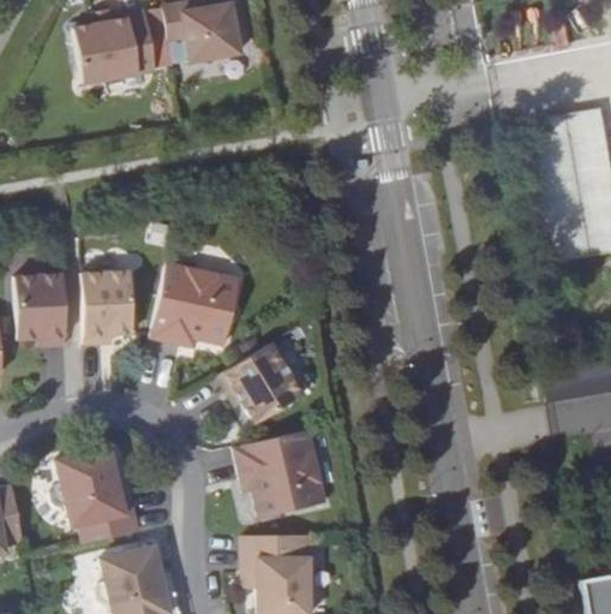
[(187,0),(165,4),(171,40),(187,37),(191,61),(243,53),(233,1),(201,7),(198,0),(187,0)]
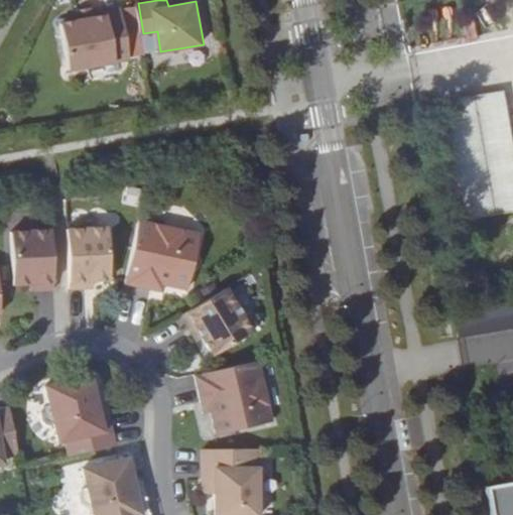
[(93,13),(94,17),(81,19),(62,23),(71,70),(132,58),(123,7),(93,13)]
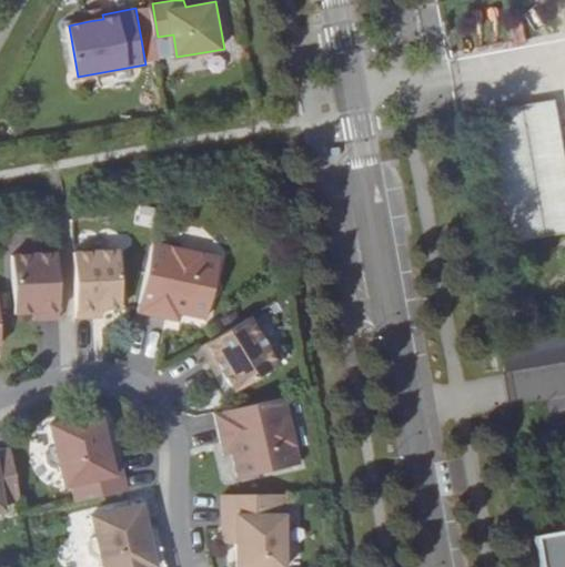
[(103,8),(87,11),(89,21),(103,19),(102,14),(103,13),(103,8)]
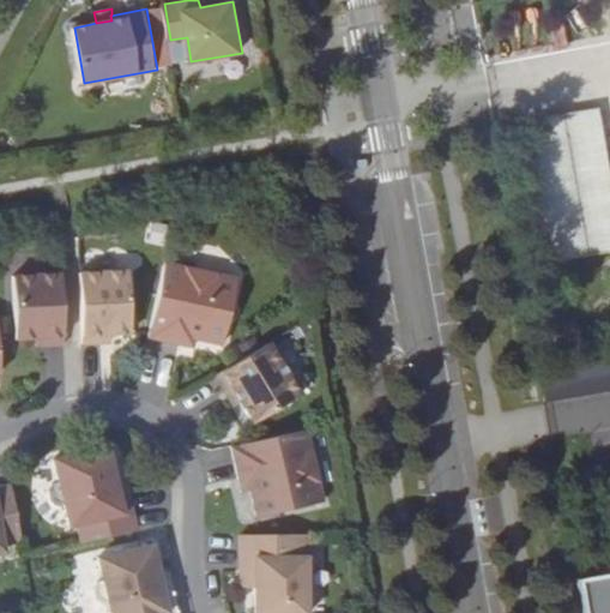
[(557,260),(609,251),(609,154),(602,107),(532,119),(557,260)]
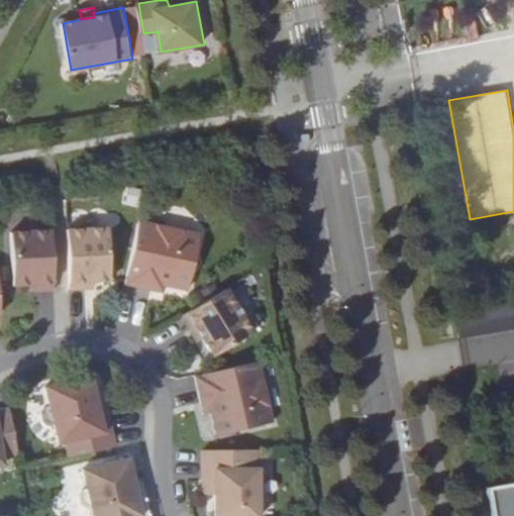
[(250,165),(239,167),(243,185),(253,184),(250,165)]
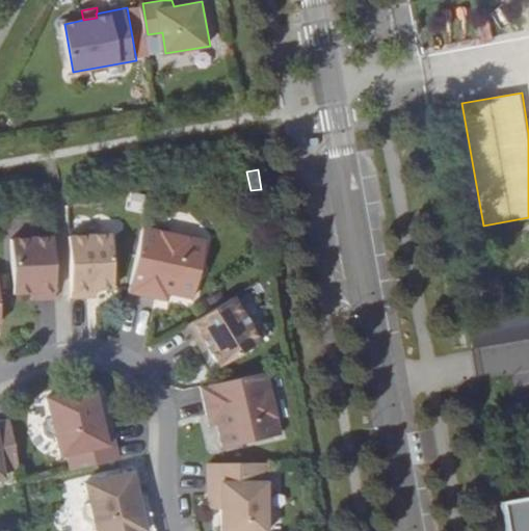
[(144,226),(130,292),(158,299),(161,284),(166,286),(165,291),(170,293),(194,298),(207,240),(144,226)]
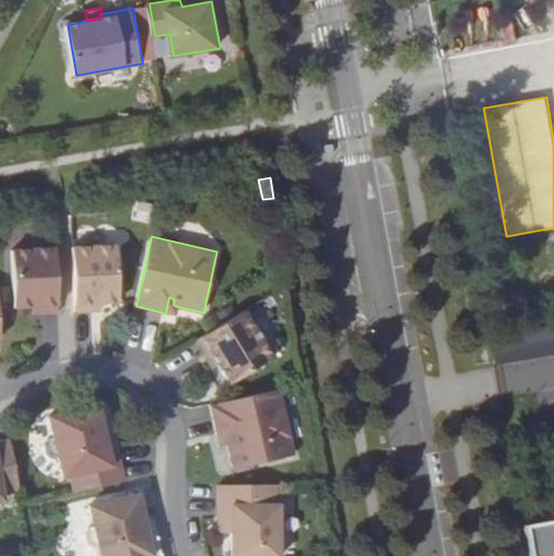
[(76,311),(95,310),(95,303),(102,303),(121,301),(118,246),(74,247),(75,283),(76,311)]
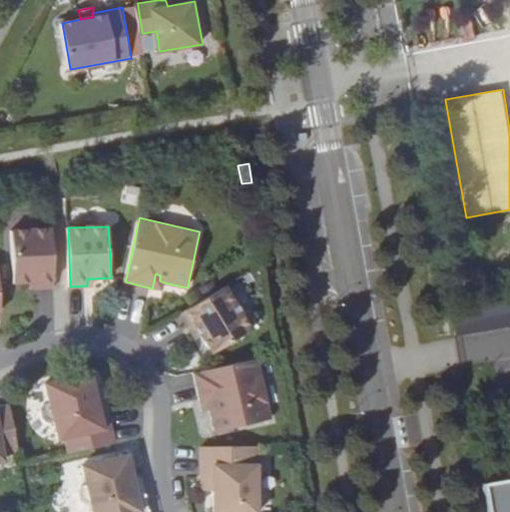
[(56,287),(53,228),(12,229),(15,283),(32,282),(39,281),(40,288),(56,287)]
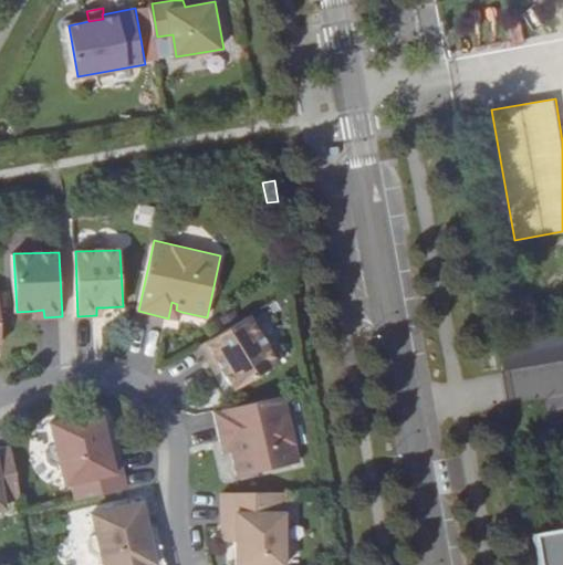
[(177,304),(171,302),(168,318),(180,321),(181,312),(176,310),(177,304)]
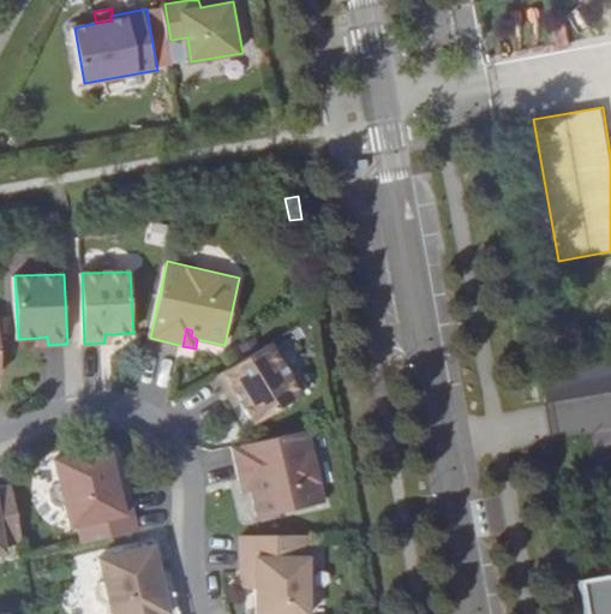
[(219,375),(228,392),(234,388),(243,401),(256,423),(304,394),(271,343),(219,375)]
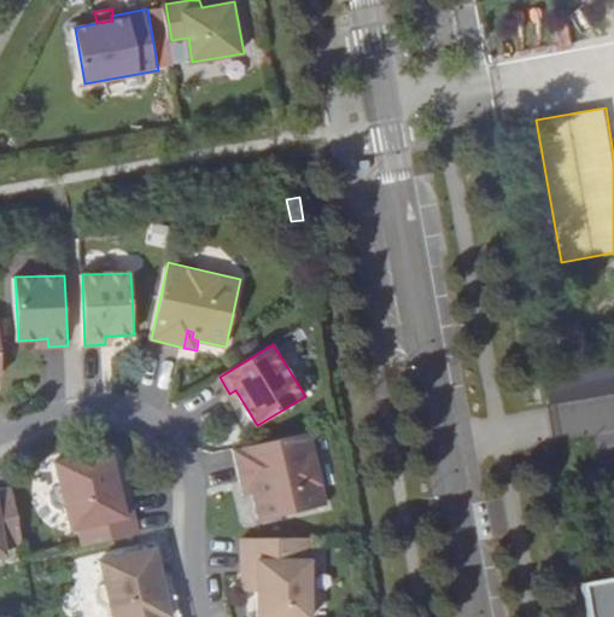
[(548,400),(613,394),(613,361),(545,368),(548,400)]
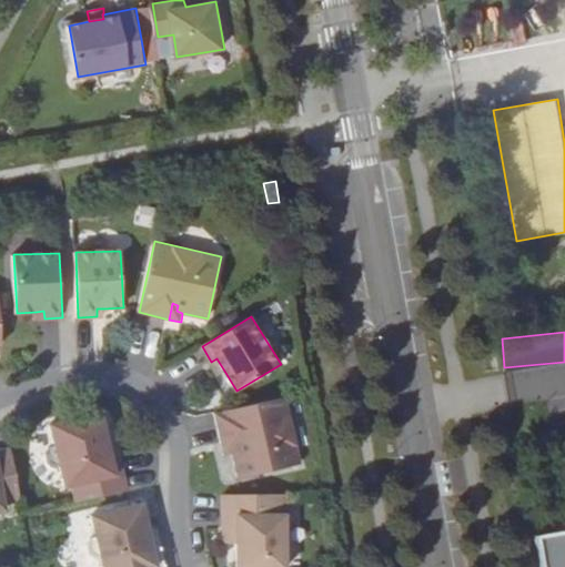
[(217,358),(211,362),(218,375),(224,371),(217,358)]
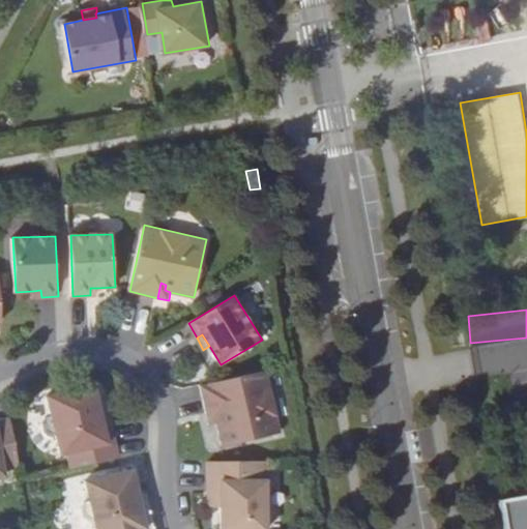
[(267,370),(202,385),(208,412),(223,409),(224,414),(217,415),(218,421),(224,445),(281,433),(267,370)]
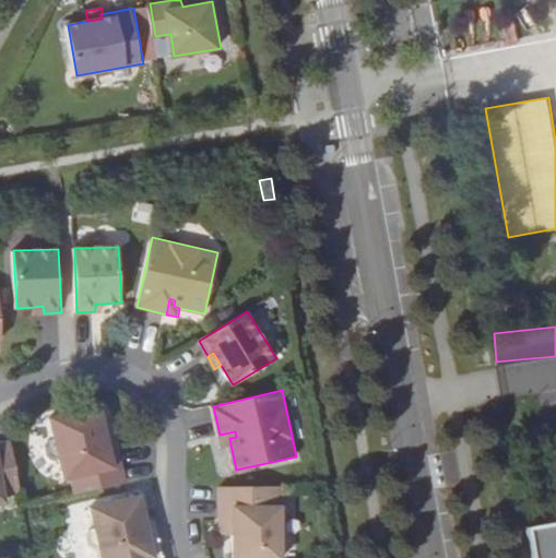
[(127,481),(119,448),(111,449),(101,405),(50,417),(56,438),(50,440),(46,446),(48,455),(55,460),(60,459),(66,479),(73,477),(77,494),(127,481)]
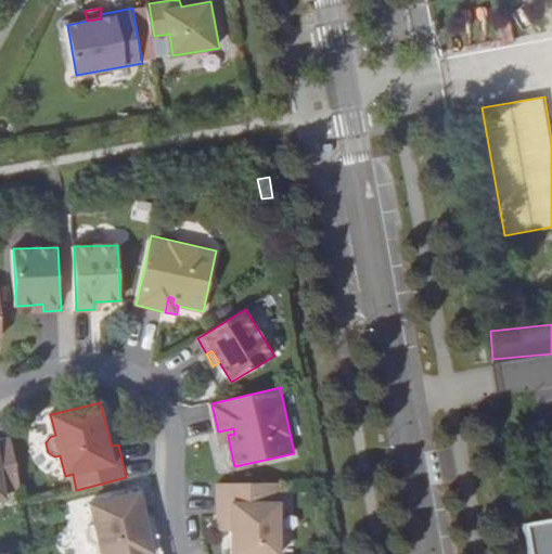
[(233,428),(218,432),(220,445),(229,441),(228,435),(234,434),(233,428)]
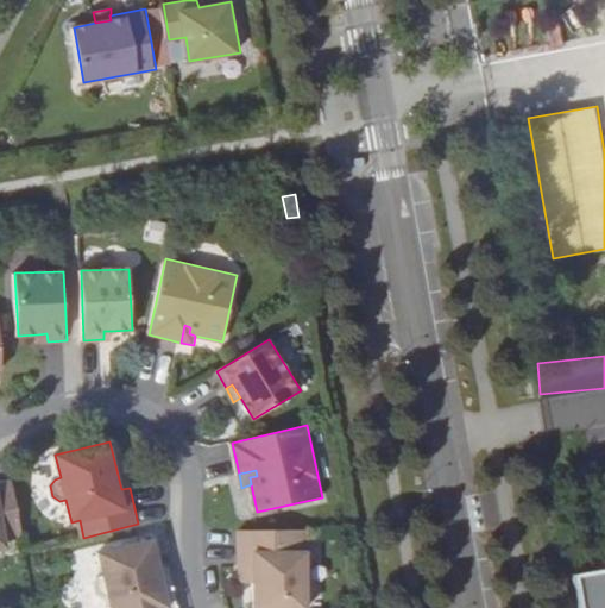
[(13,480),(0,482),(0,547),(7,546),(6,539),(24,536),(13,480)]
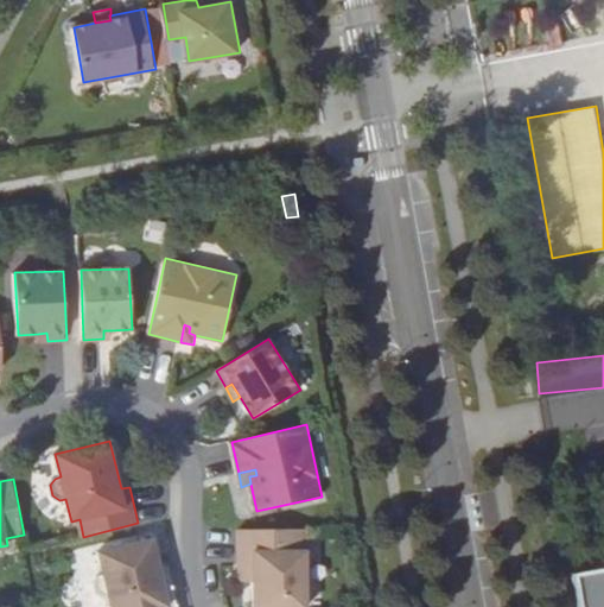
[(310,606),(306,530),(240,533),(242,568),(255,568),(256,585),(256,606),(310,606)]
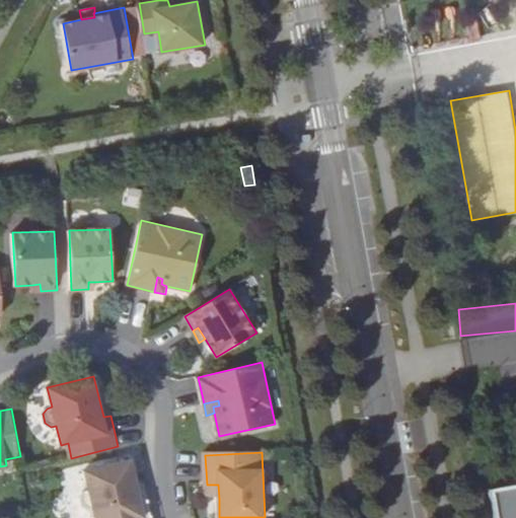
[(152,517),(148,499),(141,501),(131,460),(84,471),(89,492),(80,494),(84,512),(93,510),(95,517),(152,517)]
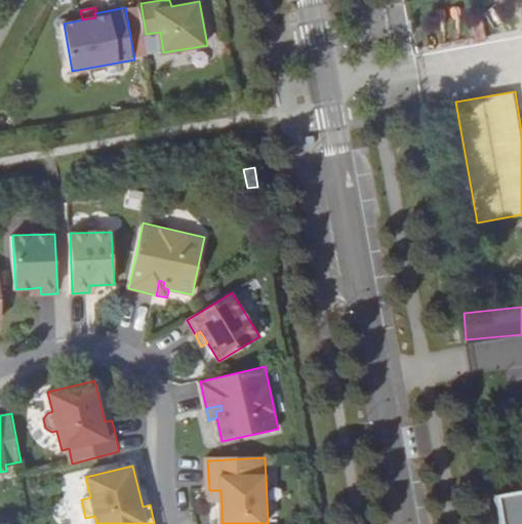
[(521,489),(494,494),(499,523),(521,523),(521,489)]
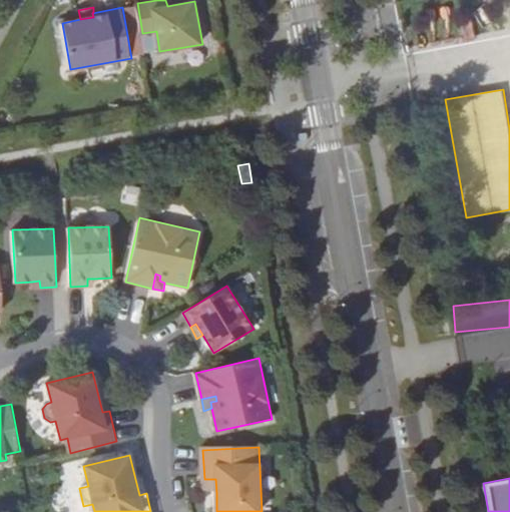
[(215,479),(204,479),(204,494),(216,493),(215,479)]
